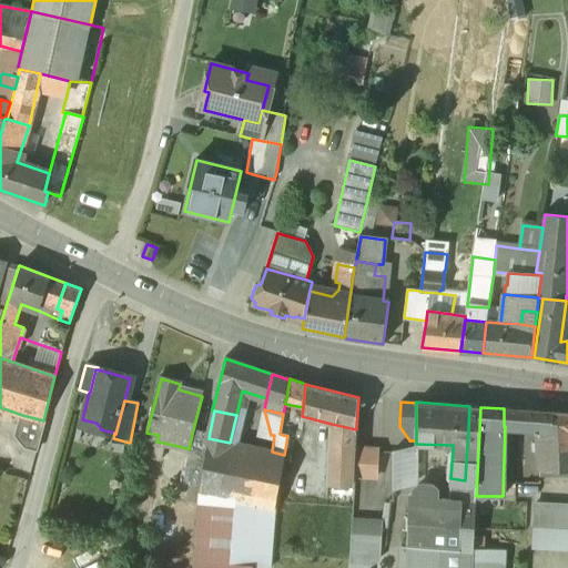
[(567,413),(526,411),(526,429),(536,430),(536,432),(538,432),(538,443),(533,444),(533,452),(538,452),(539,472),(567,470),(567,413)]
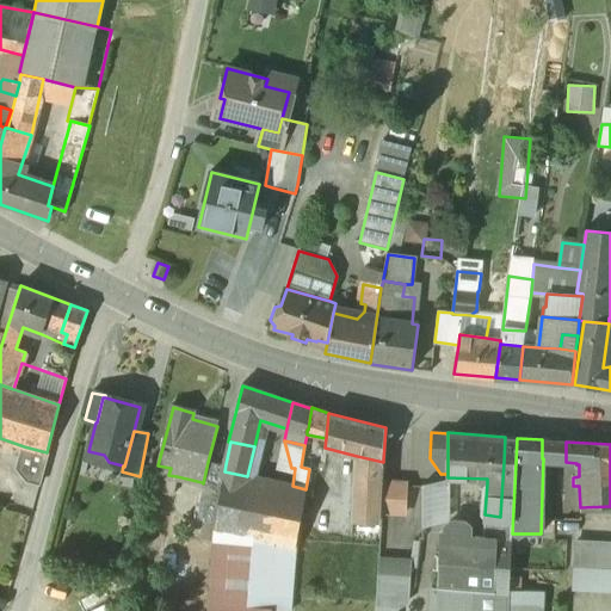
[(47,452),(24,446),(18,468),(28,480),(39,483),(48,452),(47,452)]
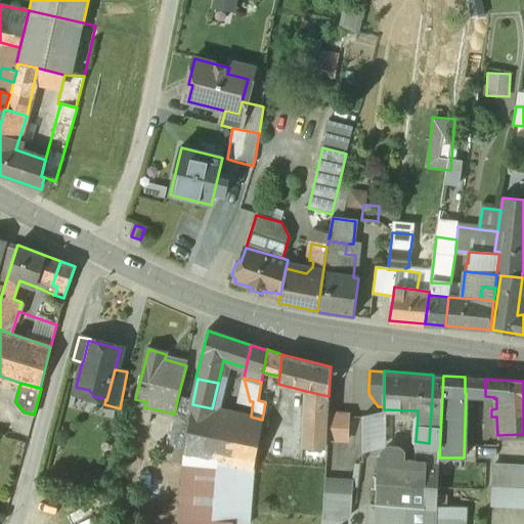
[(329,396),(306,391),(303,444),(326,446),(326,438),(328,413),(330,395),(329,394),(329,396)]
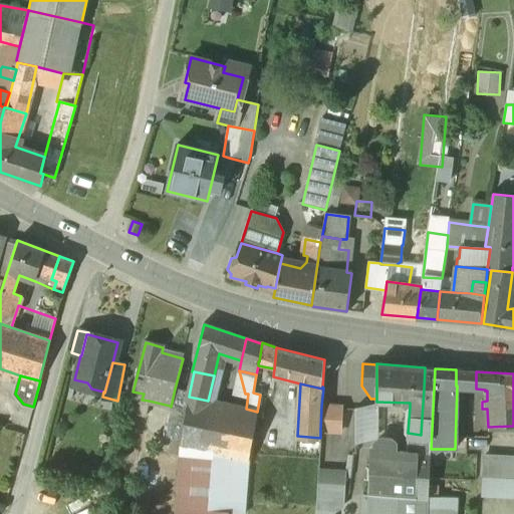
[(190,391),(175,389),(171,407),(170,406),(169,412),(186,415),(189,397),(190,391)]
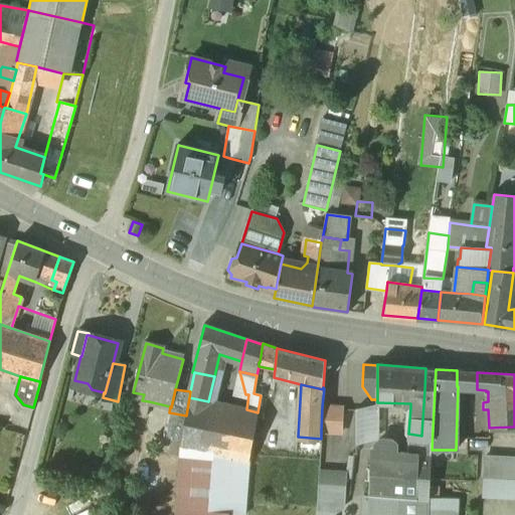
[(435,390),(424,389),(421,435),(432,436),(435,390)]
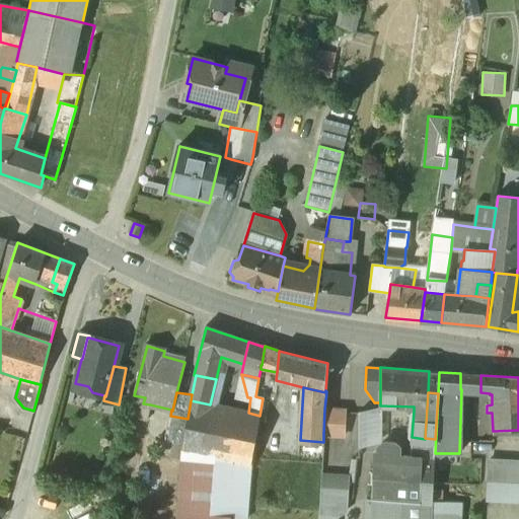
[(145,397),(134,395),(129,416),(148,420),(150,409),(149,409),(150,404),(143,403),(145,397)]
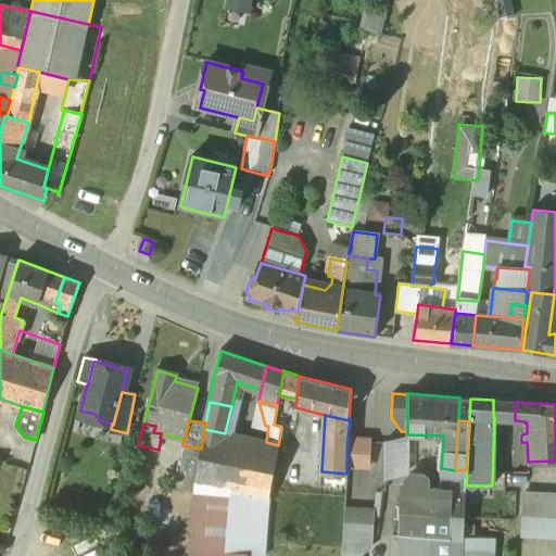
[(225,433),(204,429),(201,449),(196,481),(270,496),(278,445),(266,442),(225,433)]
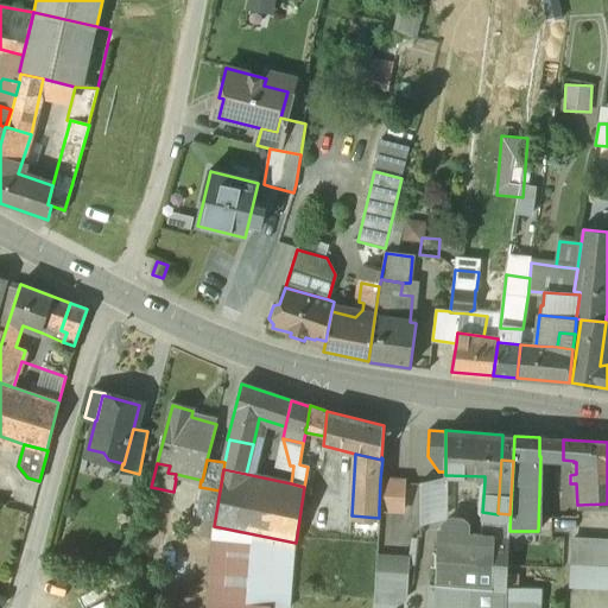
[(405,481),(380,480),(379,508),(404,510),(405,481)]
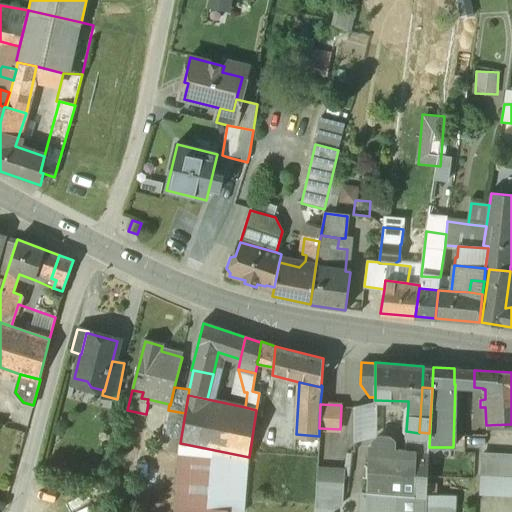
[(185,413),(168,410),(164,433),(172,435),(169,451),(179,452),(180,443),(185,413)]
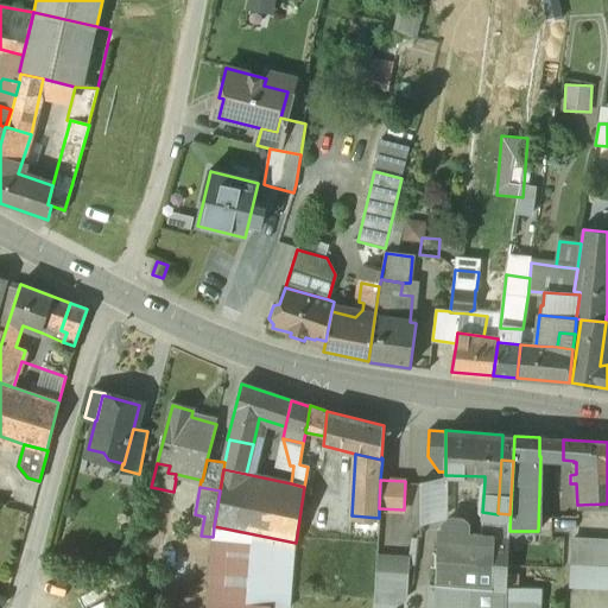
[(498,513),(498,514),(482,512),(482,517),(481,534),(508,538),(510,531),(510,514),(498,513)]
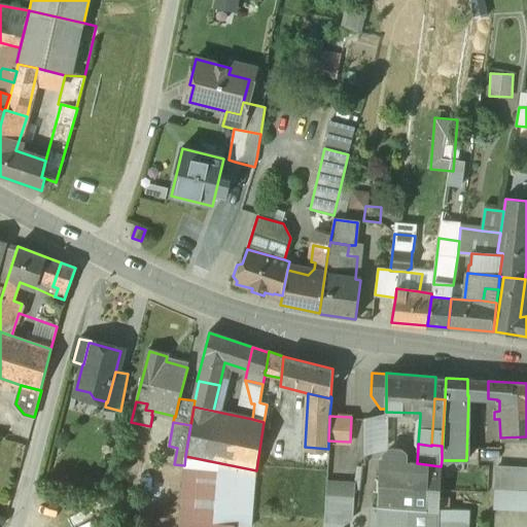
[(400,450),(388,450),(384,454),(383,460),(405,462),(406,454),(400,450)]
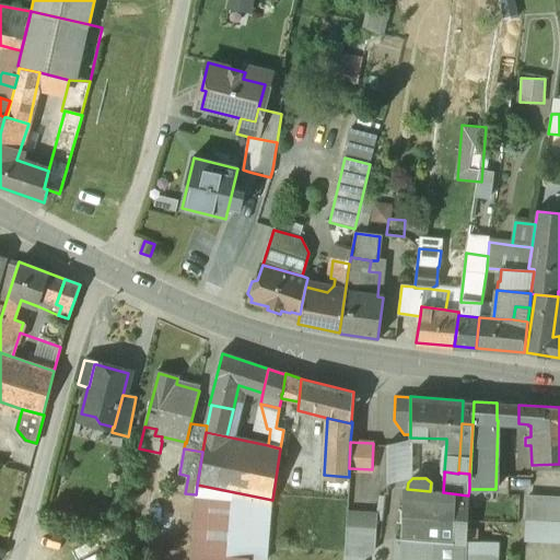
[(267,559),(272,500),(197,485),(196,494),(190,559),(247,559),(265,559),(267,559)]
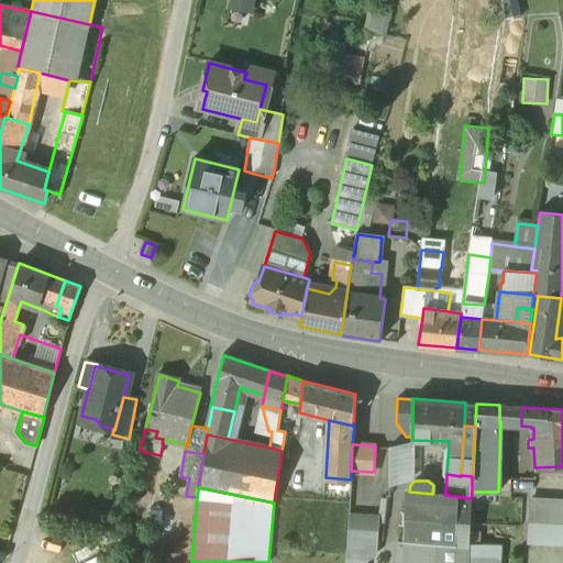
[(409,492),(406,492),(403,562),(467,562),(471,504),(471,498),(445,495),(432,494),(409,492)]
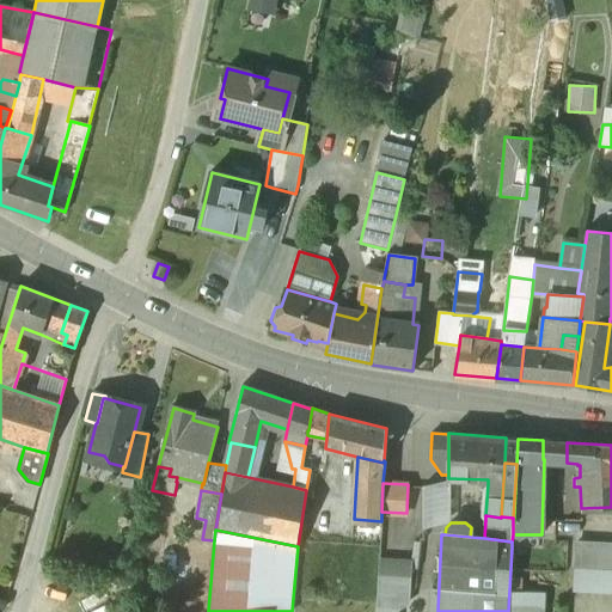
[(611,545),(576,544),(575,567),(611,568),(611,545)]
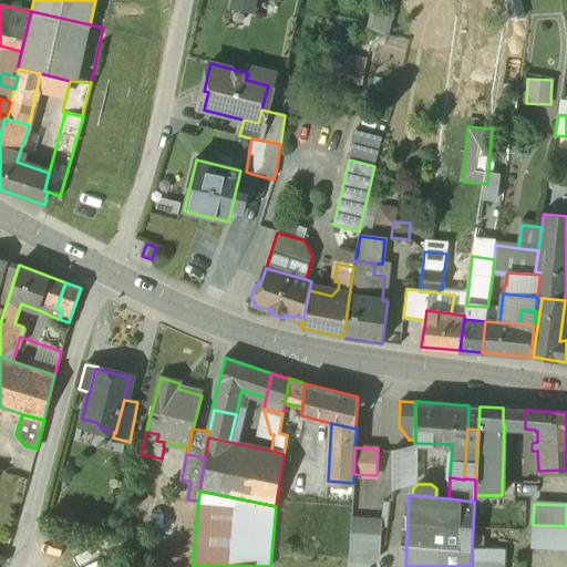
[(381,521),(351,519),(350,545),(378,547),(379,547),(381,521)]
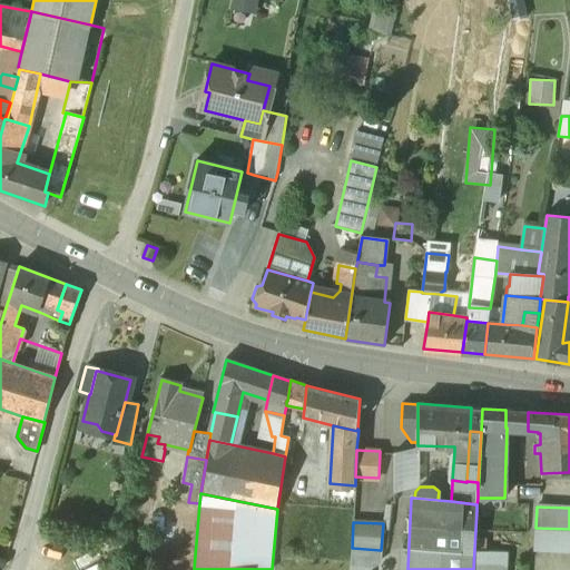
[(380,550),(352,548),(351,568),(369,569),(379,561),(380,550)]
